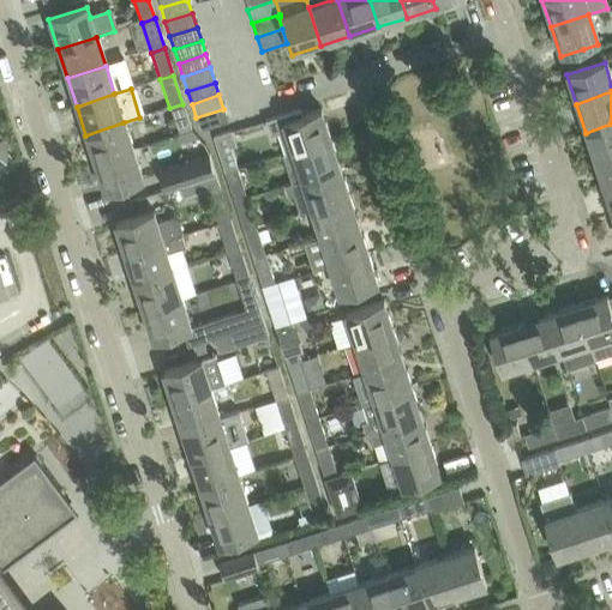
[(178,137),(191,132),(183,104),(169,108),(178,137)]
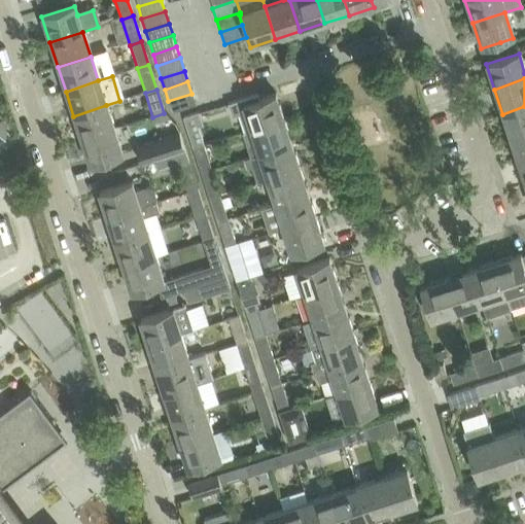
[(172,113),(176,112),(196,106),(191,94),(168,101),(172,113)]
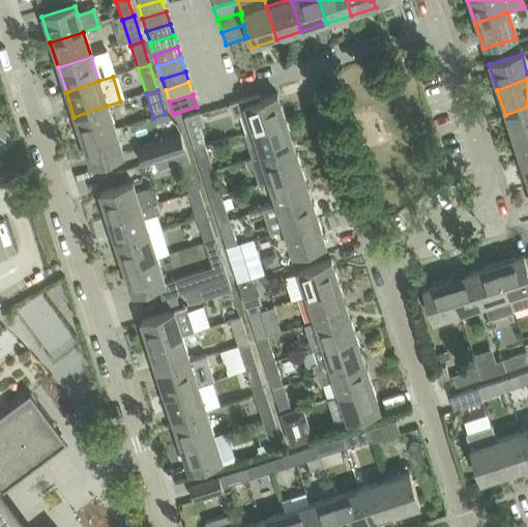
[(245,100),(229,107),(233,119),(240,117),(245,135),(245,136),(252,134),(252,133),(285,121),(276,96),(260,101),(258,97),(245,100)]
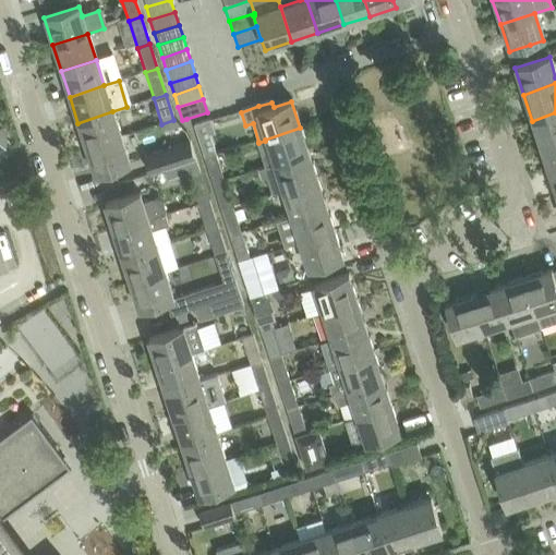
[(86,149),(121,137),(112,111),(77,123),(86,149)]
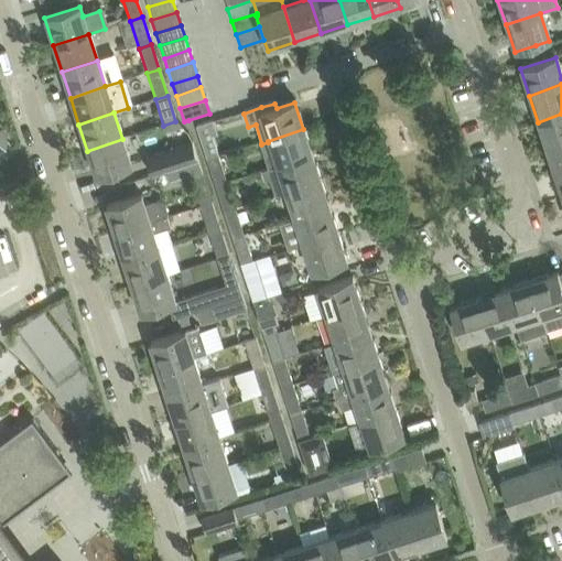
[(546,149),(561,142),(561,114),(538,122),(546,149)]
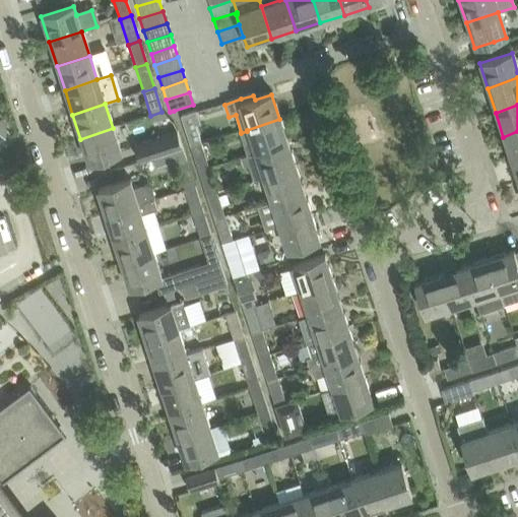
[(162,113),(148,117),(150,124),(167,119),(162,113)]
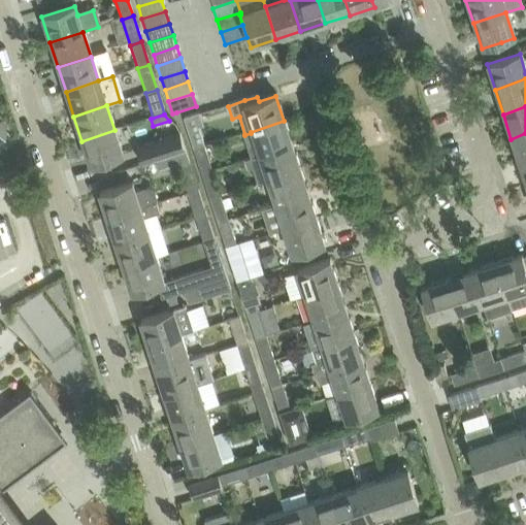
[(256,146),(247,150),(250,160),(259,157),(292,145),(289,136),(284,121),(251,132),(251,133),(256,146)]
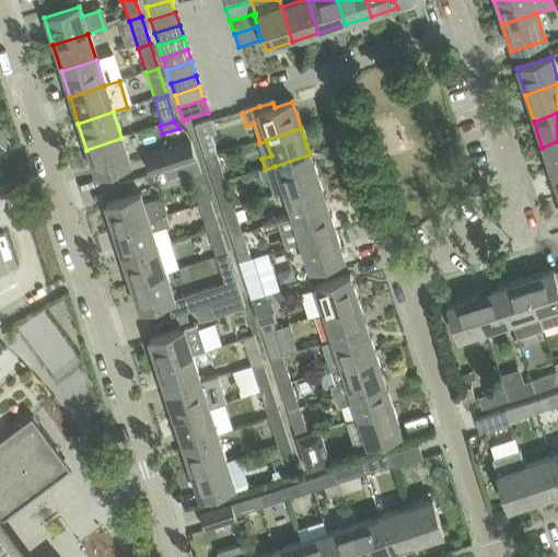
[(209,136),(197,140),(204,160),(216,155),(209,136)]
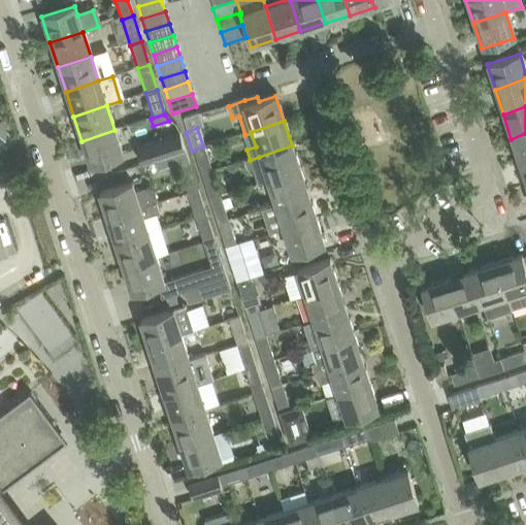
[(90,166),(123,156),(114,130),(81,141),(90,166)]
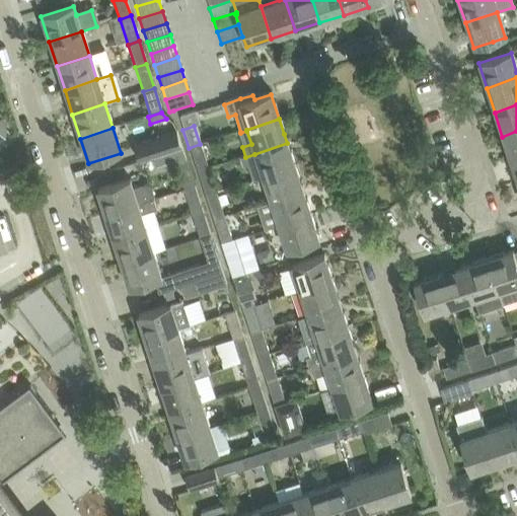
[(510,161),(516,158),(516,131),(502,137),(510,161)]
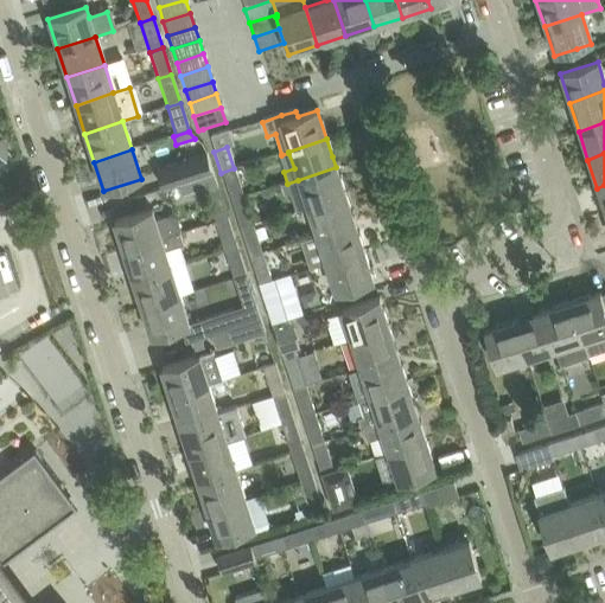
[(205,155),(157,171),(163,190),(179,185),(211,174),(205,155)]
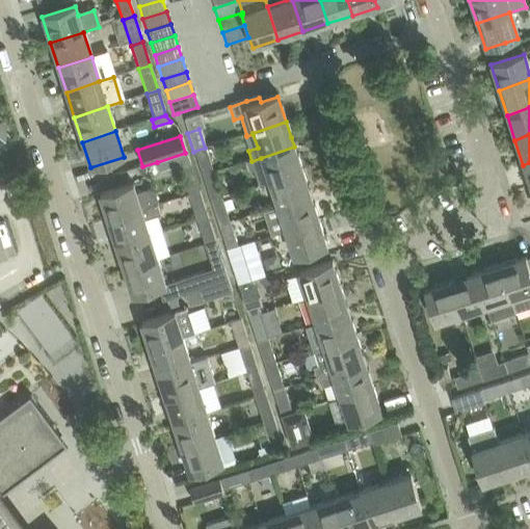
[(294,147),(261,158),(252,161),(245,163),(248,174),(254,172),(258,186),(269,183),(302,172),(294,147)]
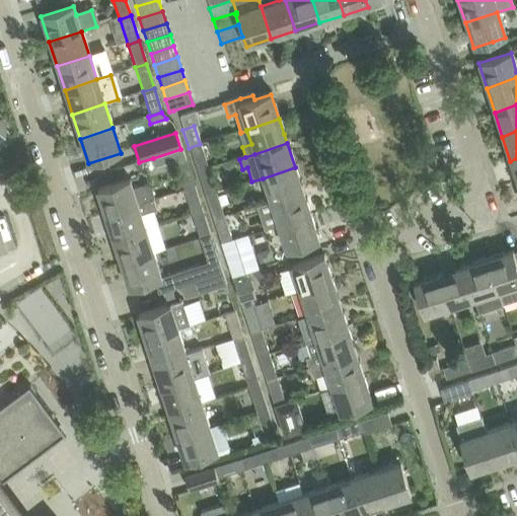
[(197,173),(208,169),(200,144),(189,148),(197,173)]
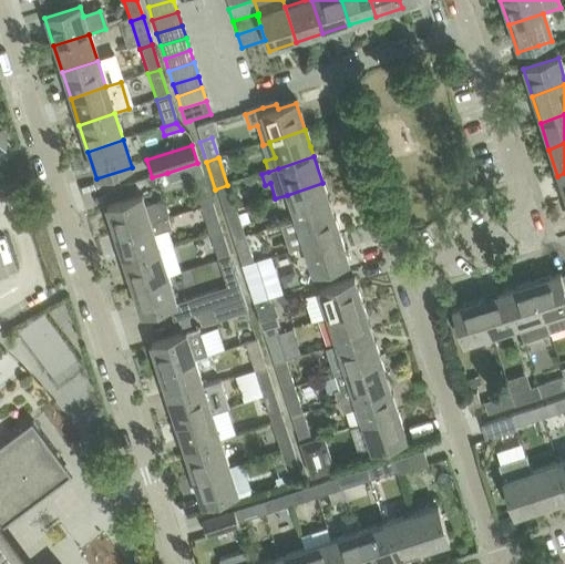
[(197,163),(167,173),(167,174),(171,185),(172,186),(191,180),(202,176),(198,164),(197,163)]
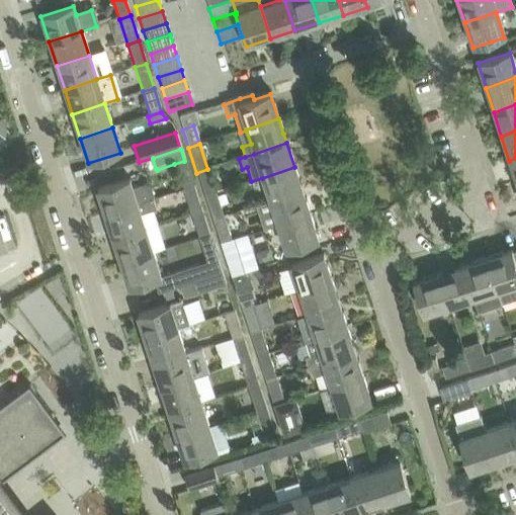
[(270,201),(302,191),(294,167),(262,178),(270,201)]
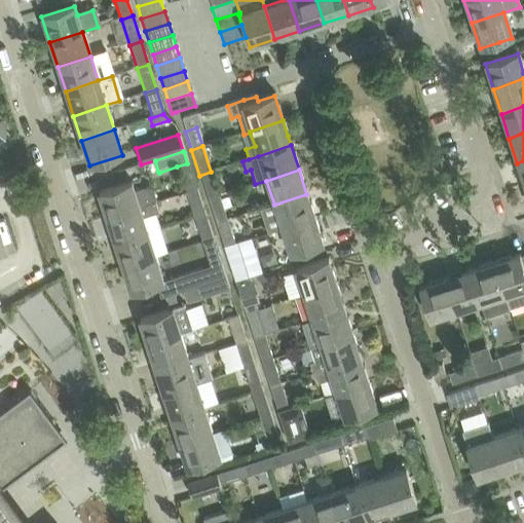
[(208,199),(219,196),(211,172),(199,176),(208,199)]
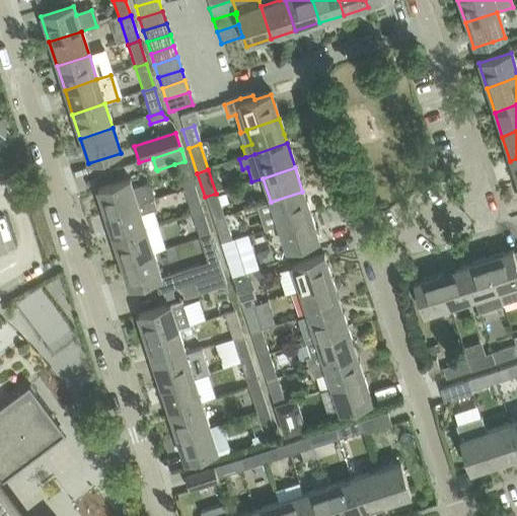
[(132,190),(129,180),(96,191),(104,216),(152,200),(154,200),(151,189),(145,186),(132,190)]
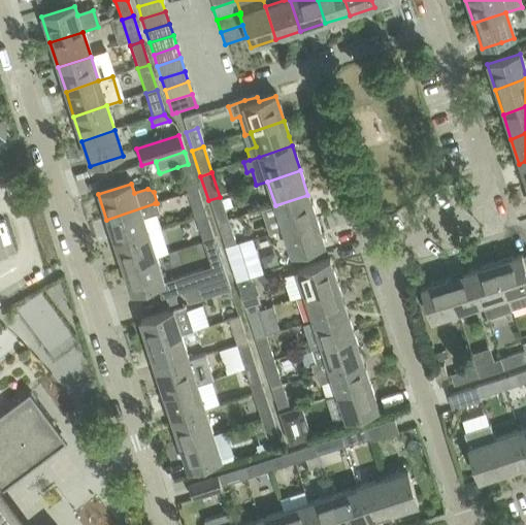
[(283,230),(316,220),(307,195),(275,205),(283,230)]
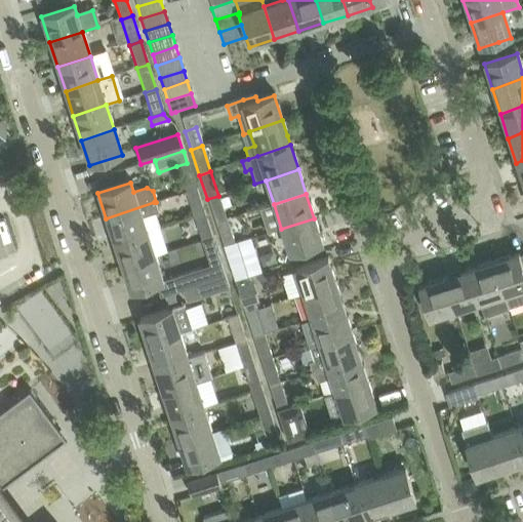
[(215,225),(227,222),(218,196),(207,199),(215,225)]
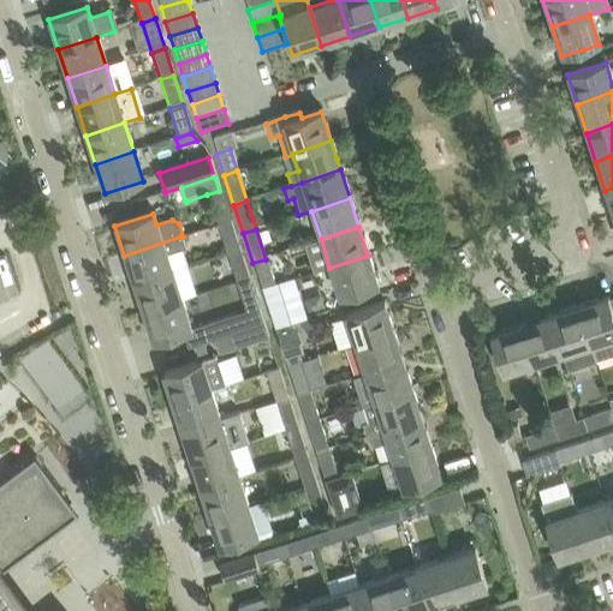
[(134,285),(172,271),(166,256),(184,250),(180,237),(124,256),(134,285)]
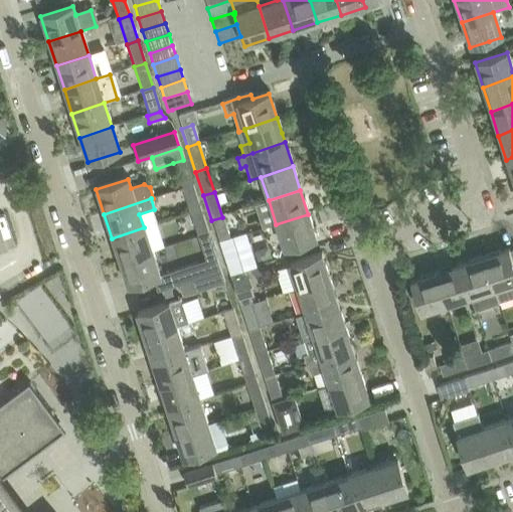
[(198,204),(187,207),(189,214),(200,211),(198,204)]
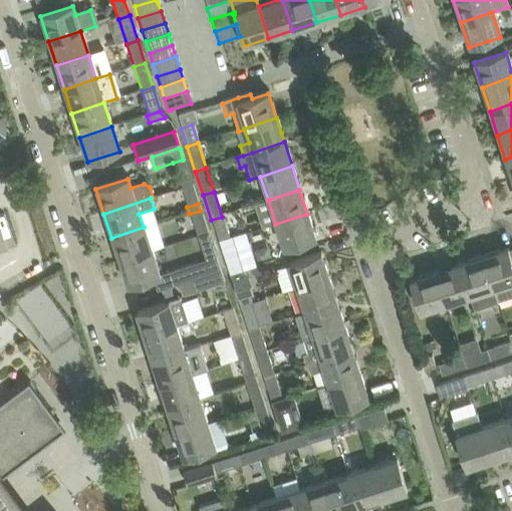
[(283,249),(296,245),(315,239),(307,214),(275,224),(283,249)]
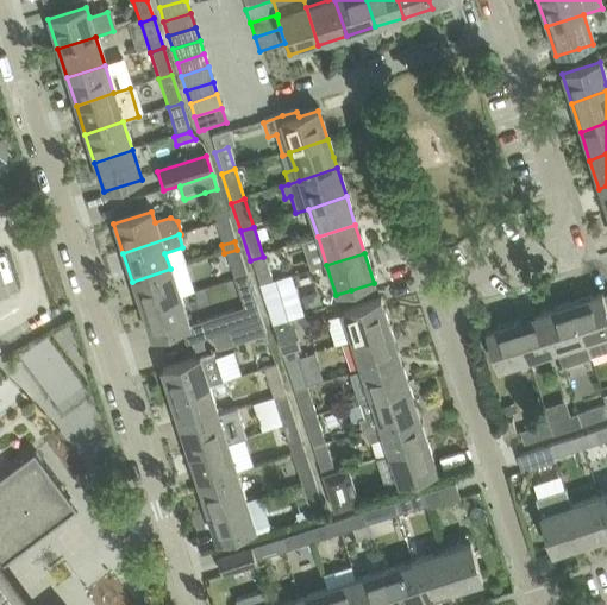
[(239,256),(226,260),(233,282),(246,278),(239,256)]
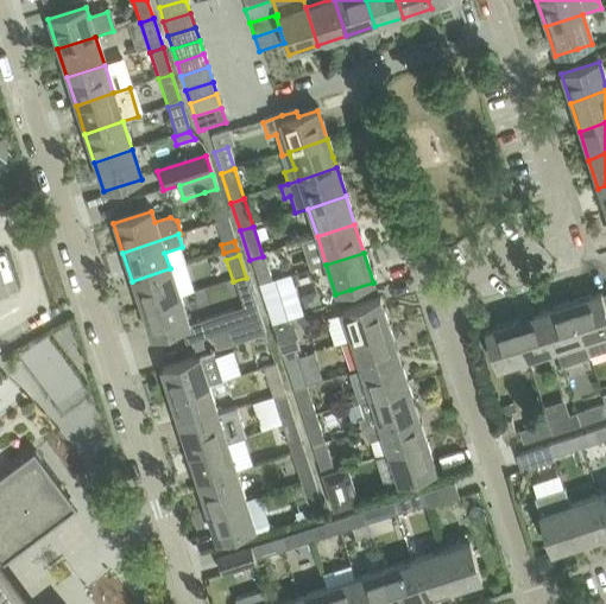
[(259,288),(271,284),(263,256),(250,260),(259,288)]
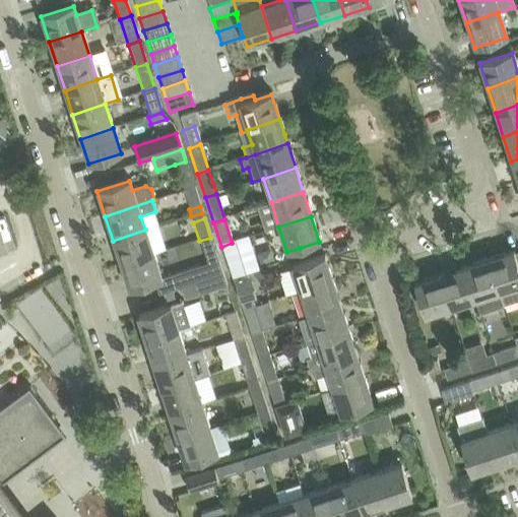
[(121,264),(152,254),(145,230),(113,241),(121,264)]
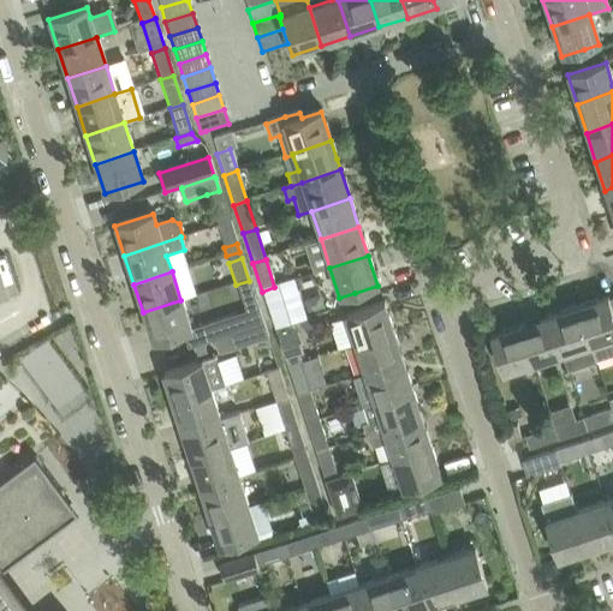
[(274,287),(262,292),(274,329),(275,331),(289,327),(305,321),(302,310),(285,315),(284,316),(274,287)]
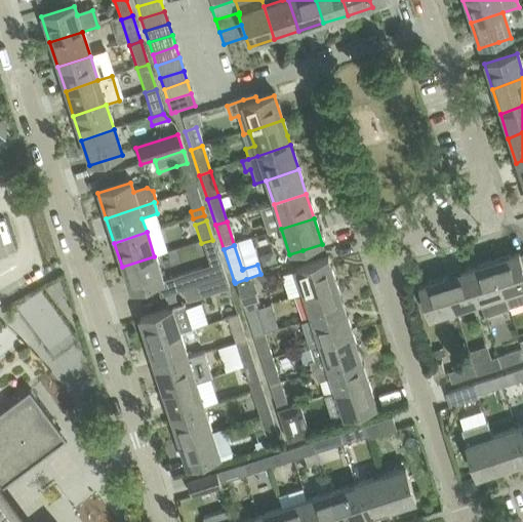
[(522,270),(518,254),(492,263),(504,295),(516,291),(521,305),(522,304),(522,270)]
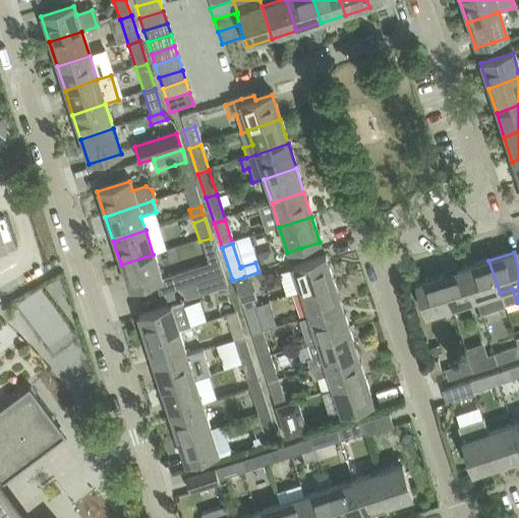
[(161,280),(153,254),(121,265),(129,290),(154,282),(158,296),(180,289),(193,285),(194,286),(223,276),(219,263),(189,272),(189,271),(161,280)]
